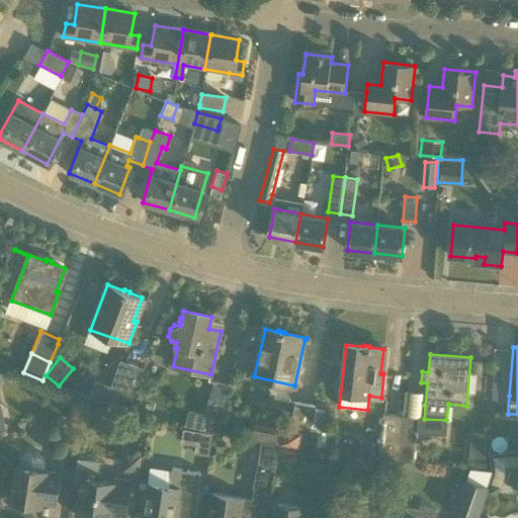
[(106,403),(127,410),(143,367),(120,360),(111,386),(106,403)]
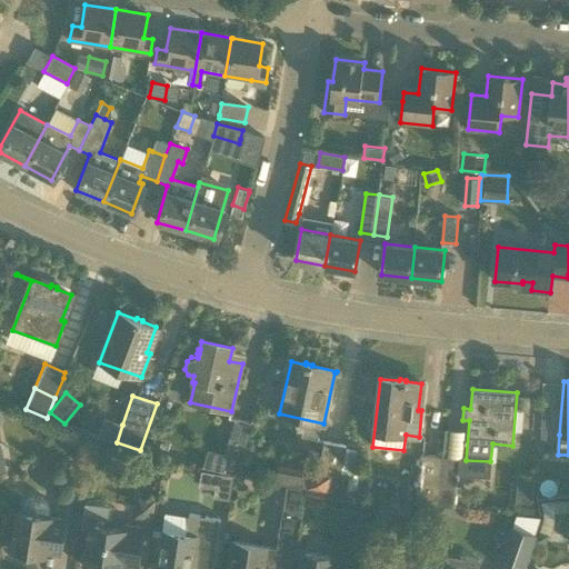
[(238,476),(251,422),(235,418),(226,455),(221,471),(238,476)]
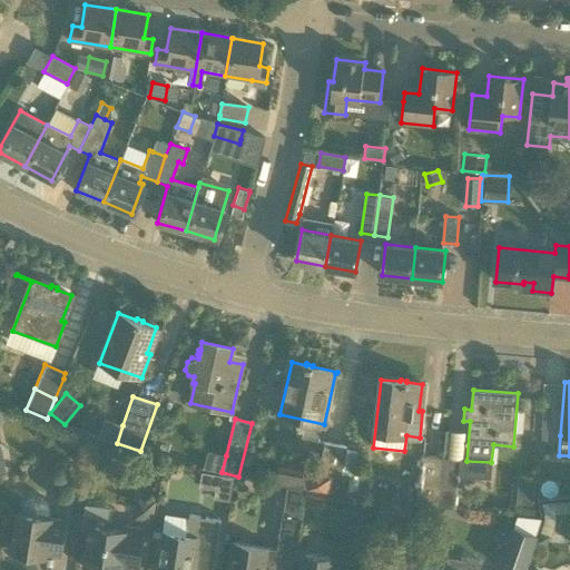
[(343,467),(346,448),(346,446),(325,442),(321,469),(342,472),(343,467)]
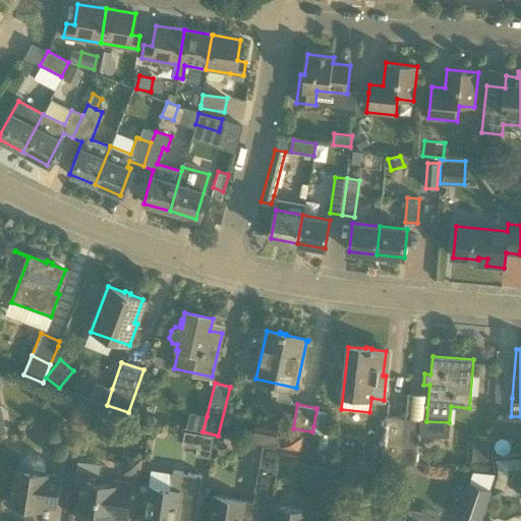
[(381,461),(397,462),(401,462),(405,418),(386,416),(381,461)]
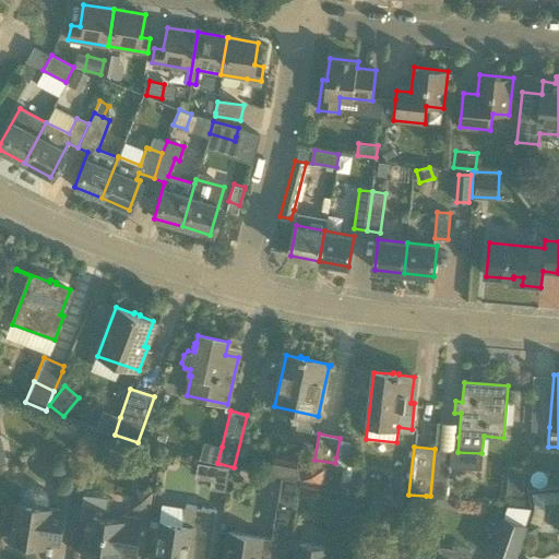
[(452,450),(435,449),(430,496),(448,498),(452,450)]
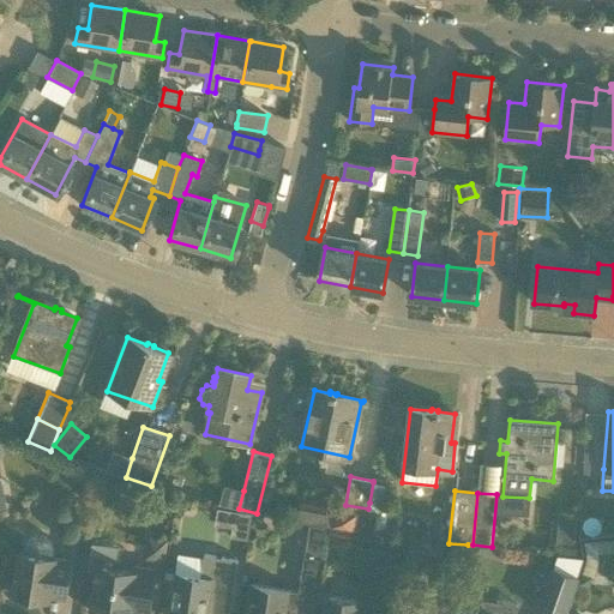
[(336,507),(332,527),(355,531),(359,512),(336,507)]
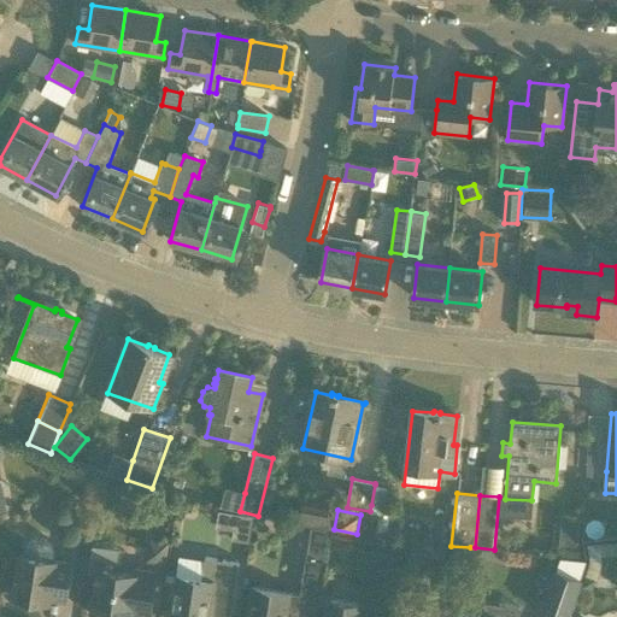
[(558,542),(576,544),(577,515),(559,513),(558,542)]
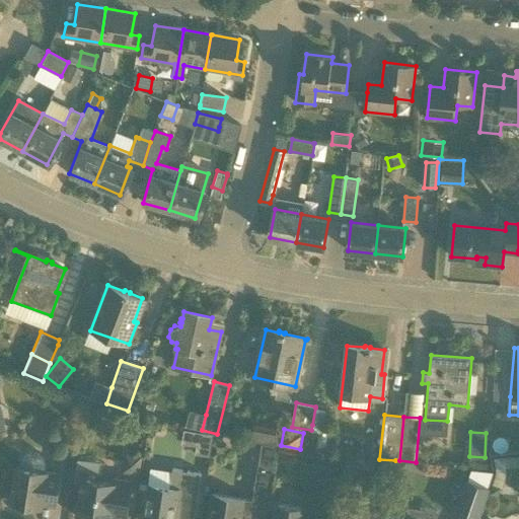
[(21,459),(20,467),(16,467),(11,504),(42,508),(43,503),(57,505),(62,474),(48,471),(45,471),(46,462),(44,456),(39,451),(31,450),(24,453),(21,459)]
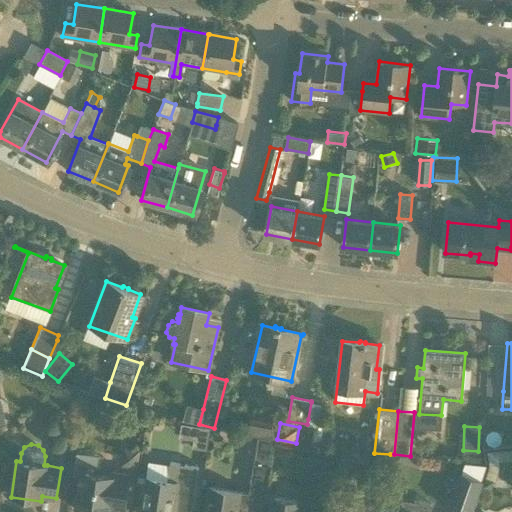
[(322,449),(319,465),(330,466),(333,450),(322,449)]
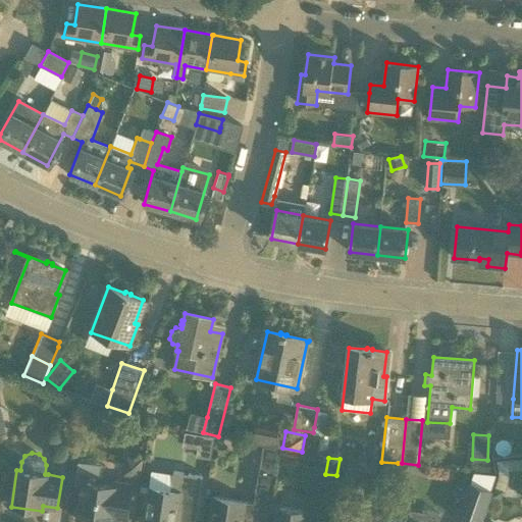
[(115,486),(100,483),(102,465),(79,461),(75,483),(84,485),(79,517),(111,521),(111,517),(127,520),(133,485),(115,482),(115,486)]
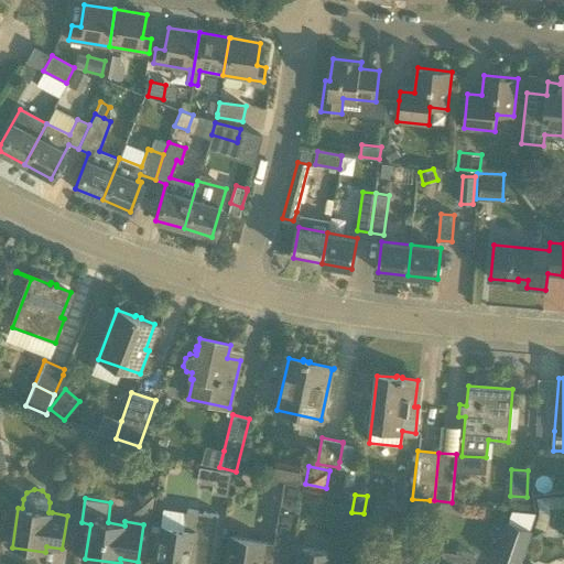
[(214,545),(219,514),(187,509),(185,530),(162,525),(155,563),(191,563),(194,543),(214,545)]
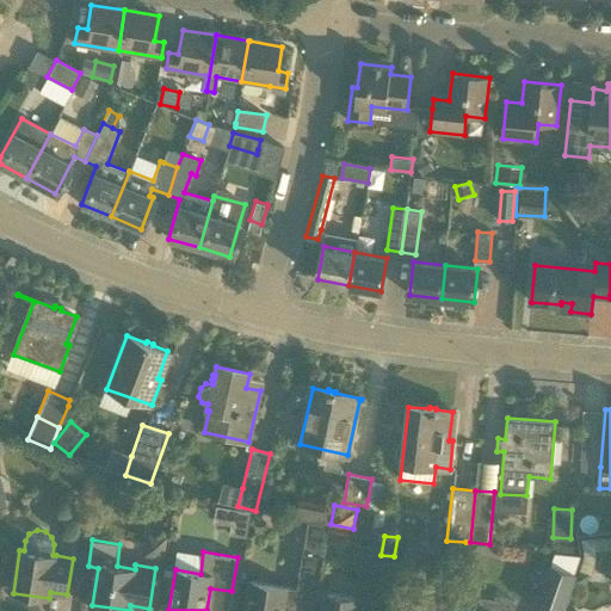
[(542,610),(562,610),(575,573),(582,555),(556,551),(536,609),(542,610)]
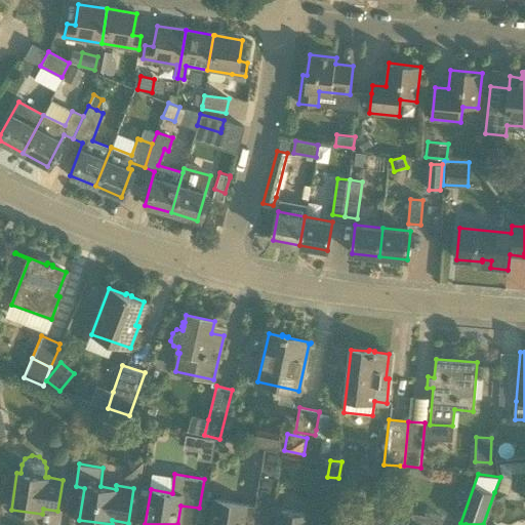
[(270,523),(274,496),(277,478),(260,476),(257,493),(256,506),(215,499),(210,524),(244,524),(245,519),(270,523)]
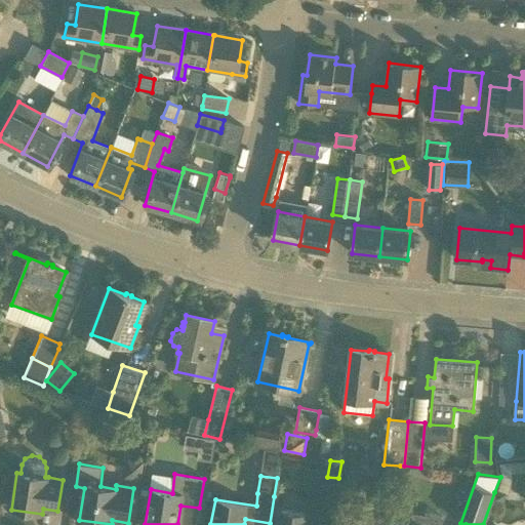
[(495,493),(493,498),(503,503),(508,492),(496,488),(495,493)]
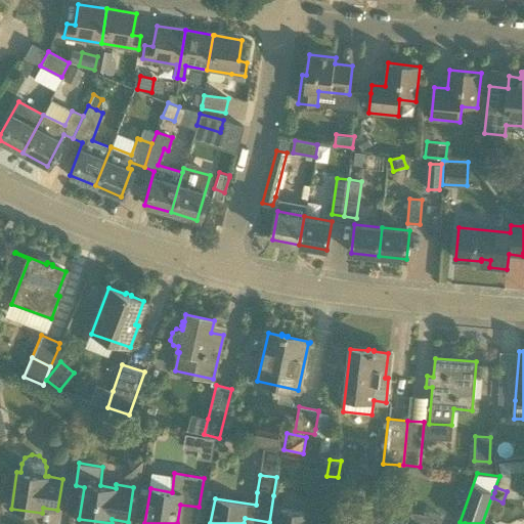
[(326,523),(328,520),(307,516),(308,513),(279,509),(276,523),(326,523)]
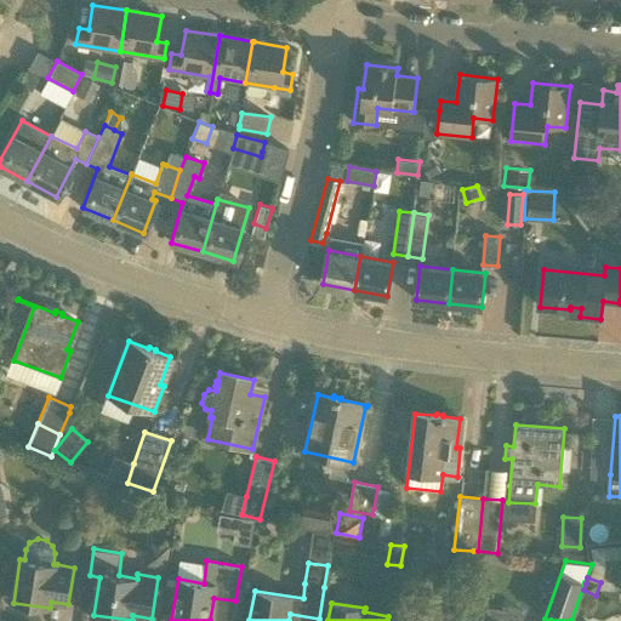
[(522,620),(524,614),(488,608),(485,620),(522,620)]
